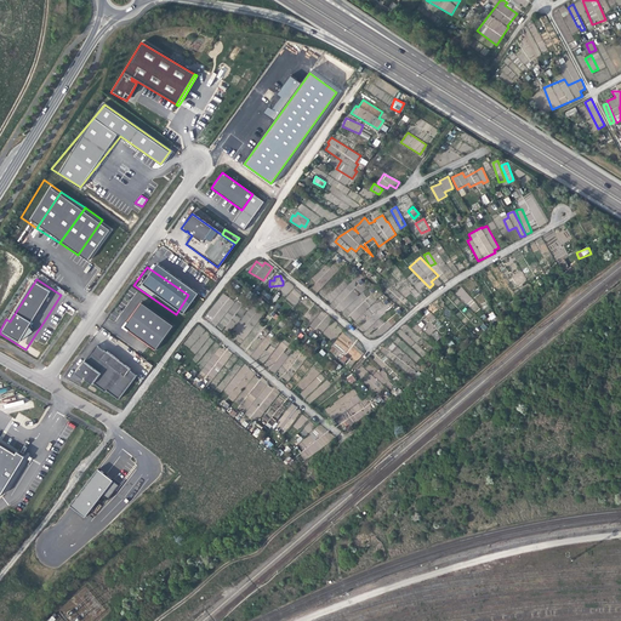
[(294,305),(302,295),(292,288),(294,286),(288,281),(280,290),(288,296),(285,297),(294,305)]
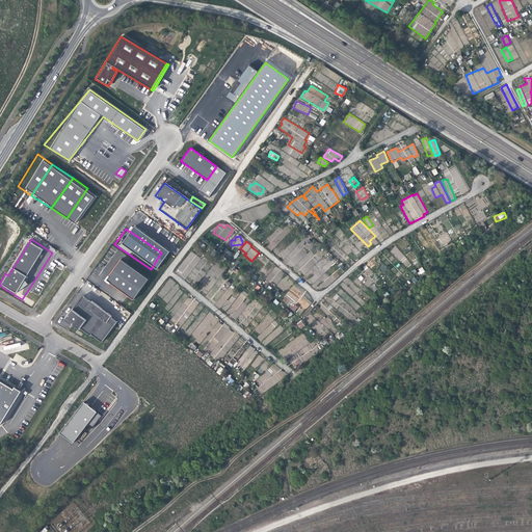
[(303,274),(307,276),(309,272),(318,264),(321,257),(320,256),(314,251),(312,249),(303,258),(312,243),(304,250),(301,248),(296,253),(294,250),(295,248),(289,255),(285,250),(280,256),(289,265),(295,269),(296,270),(301,272),(303,274)]
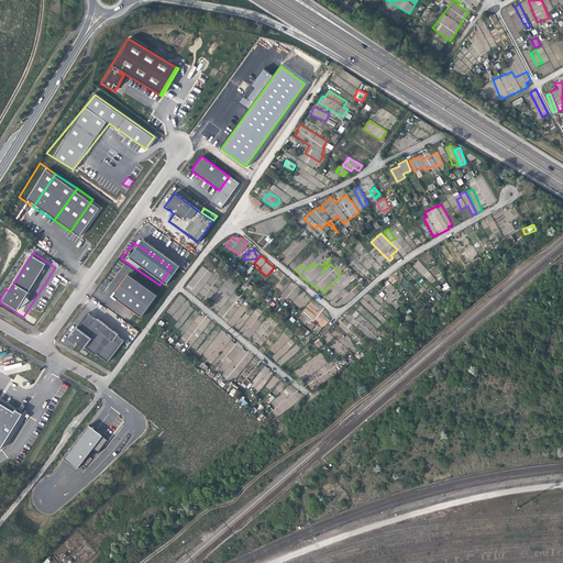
[(418,260),(412,265),(424,277),(430,273),(418,260)]
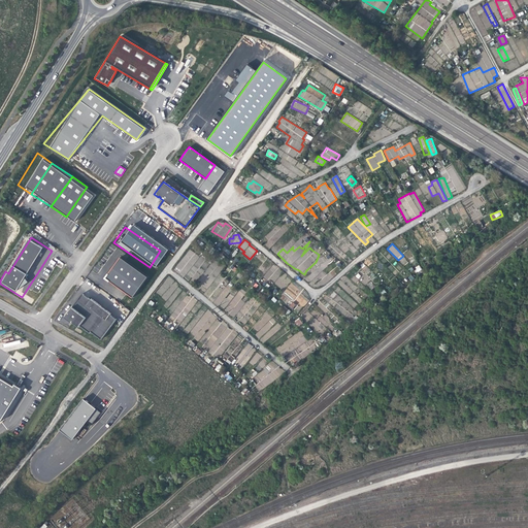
[(224,246),(222,250),(228,255),(231,252),(224,246)]
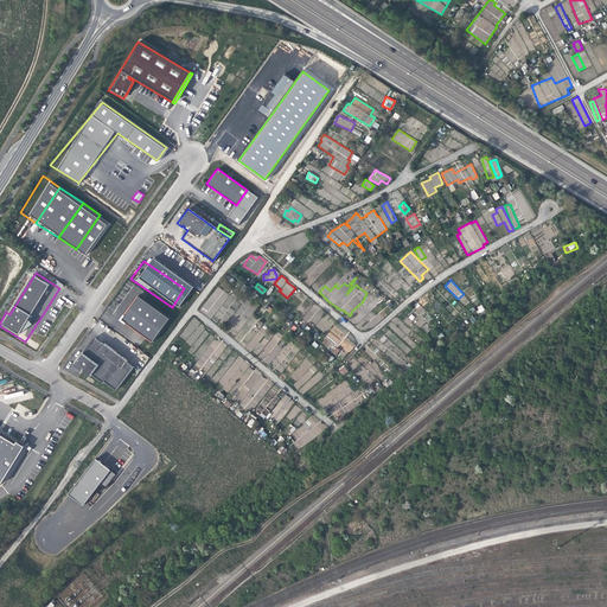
[(217,286),(200,310),(211,318),(213,314),(224,321),(232,311),(229,308),(236,299),(217,286)]
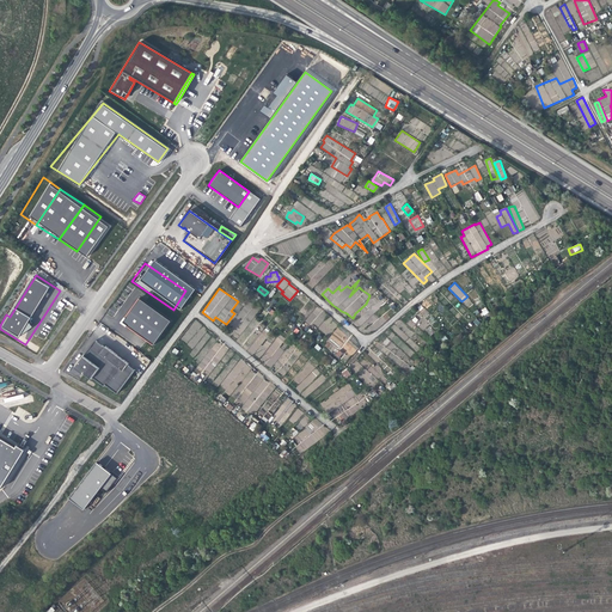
[(121,322),(152,346),(170,322),(138,298),(129,311),(121,322)]
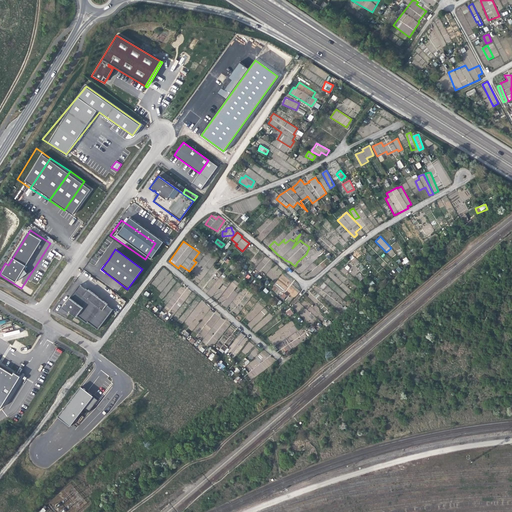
[(203,258),(212,265),(216,260),(207,253),(203,258)]
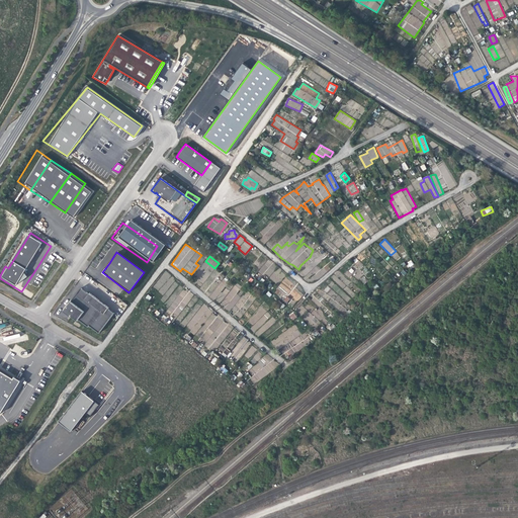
[(165,272),(154,288),(163,295),(167,289),(172,292),(179,282),(165,272)]
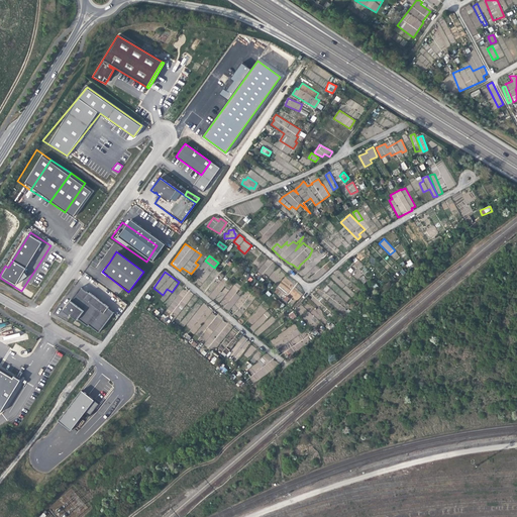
[(224,277),(215,289),(220,292),(228,281),(224,277)]
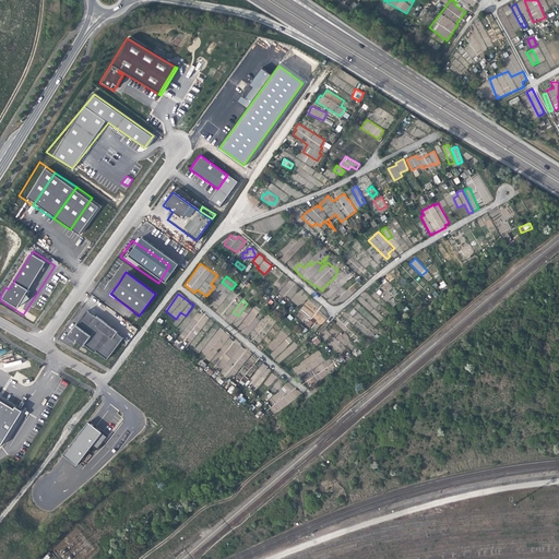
[(328,318),(318,310),(319,308),(308,299),(299,310),(310,319),(311,317),(322,325),(328,318)]
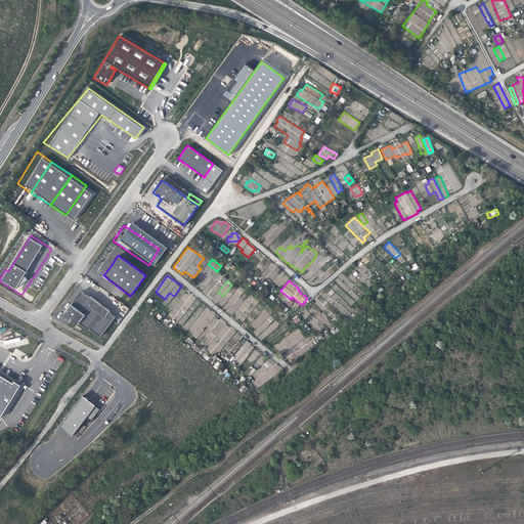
[(232,315),(243,300),(238,297),(243,292),(237,289),(233,295),(228,291),(224,297),(228,300),(223,308),(232,315)]
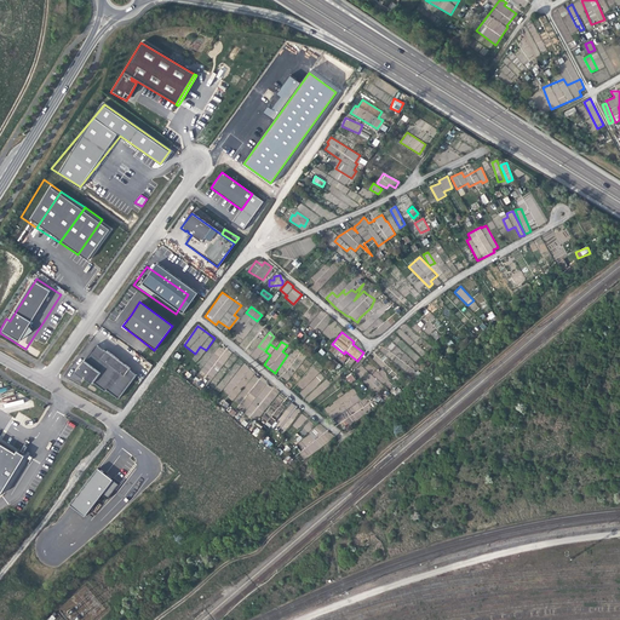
[(210,383),(231,354),(220,345),(197,373),(210,383)]
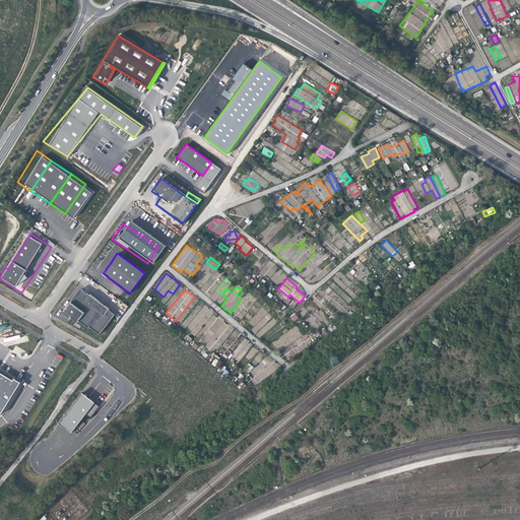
[(72,303),(65,314),(96,333),(109,315),(77,294),(72,303)]
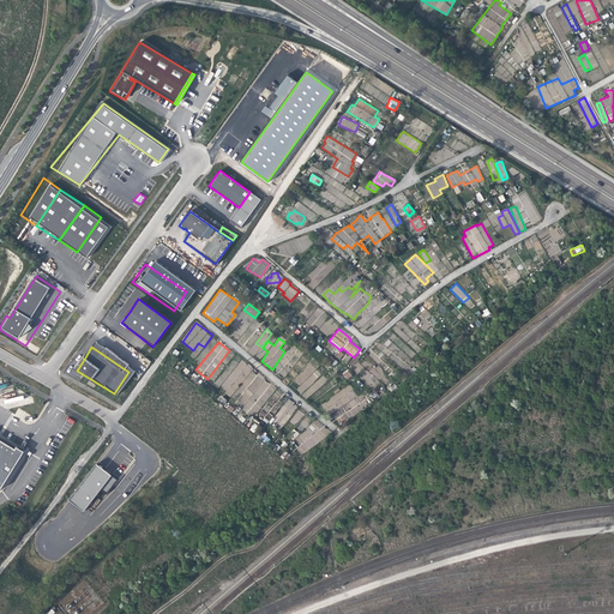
[(326,361),(333,366),(337,361),(329,356),(326,361)]
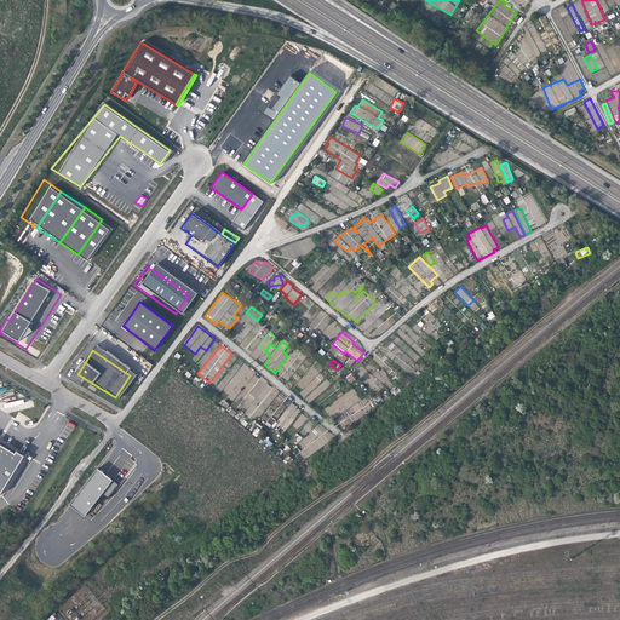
[(256,422),(279,391),(244,363),(234,375),(229,372),(228,374),(230,377),(225,383),(223,380),(217,388),(246,411),(245,413),(256,422)]
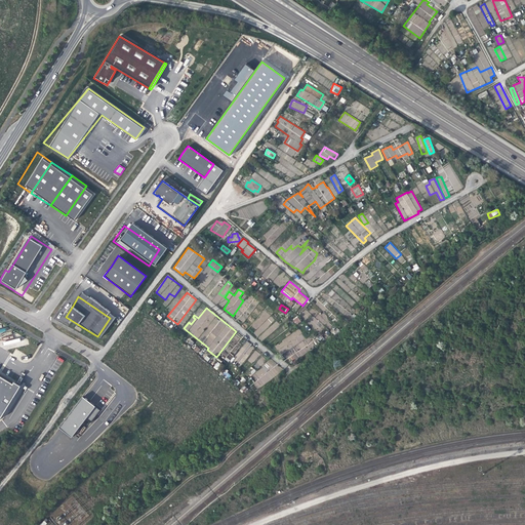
[(298,329),(275,345),(285,360),(289,357),(292,362),(310,350),(305,341),(306,340),(298,329)]
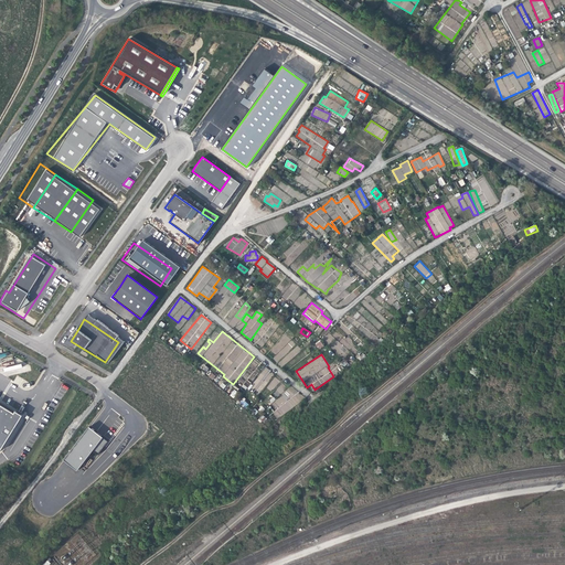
[(254,361),(238,382),(249,390),(251,387),(259,393),(265,386),(273,392),(280,381),(274,376),(275,374),(264,365),(263,368),(254,361)]
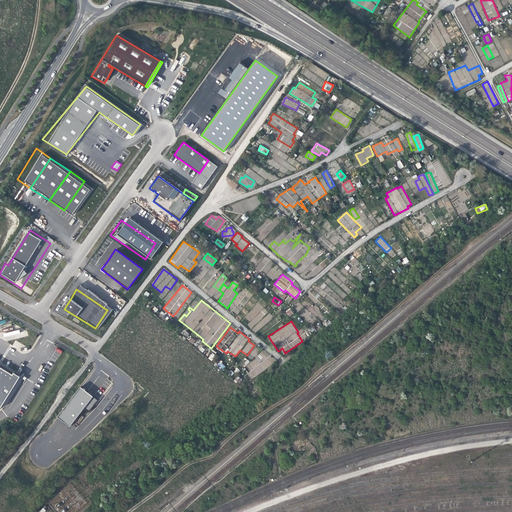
[(251,379),(275,363),(265,349),(260,352),(257,348),(251,352),(255,359),(245,366),(250,372),(247,374),(251,379)]
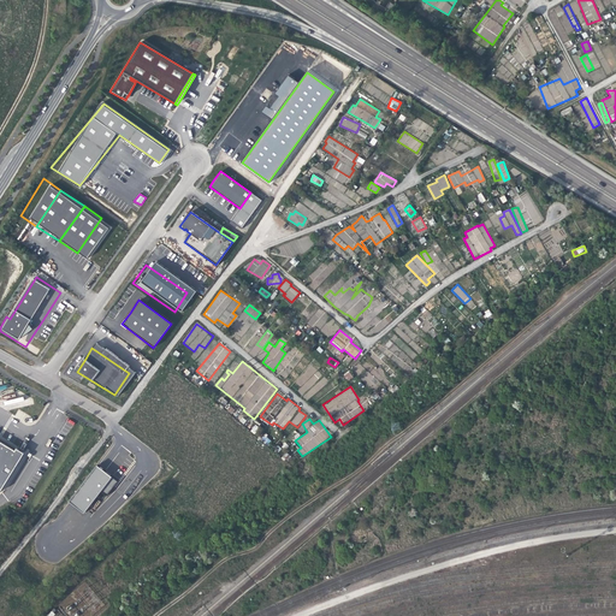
[(256,425),(250,430),(255,436),(261,430),(256,425)]
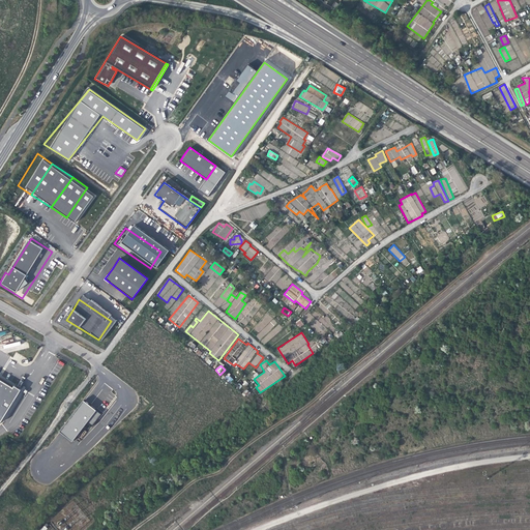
[(228,374),(225,378),(229,383),(233,380),(228,374)]
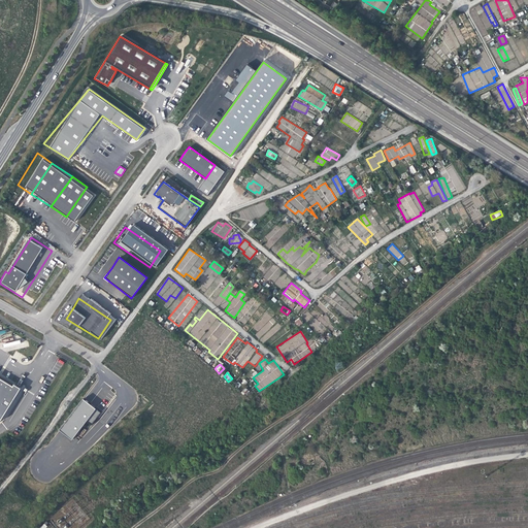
[(0,377),(13,387),(14,384),(0,374),(0,377)]
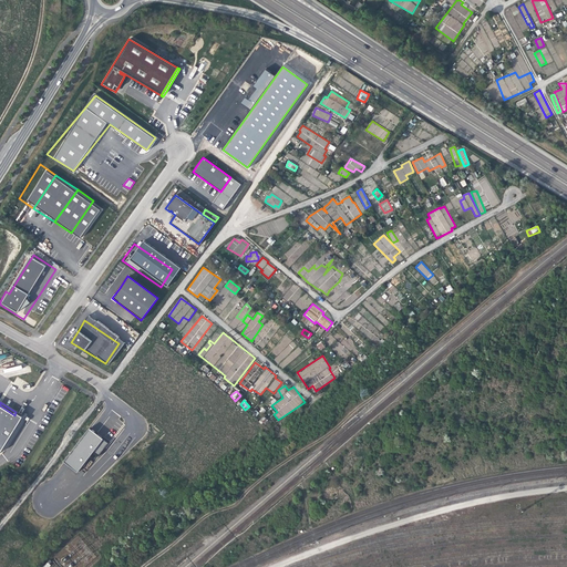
[(0,452),(1,453),(23,416),(16,412),(14,415),(0,405),(0,452)]
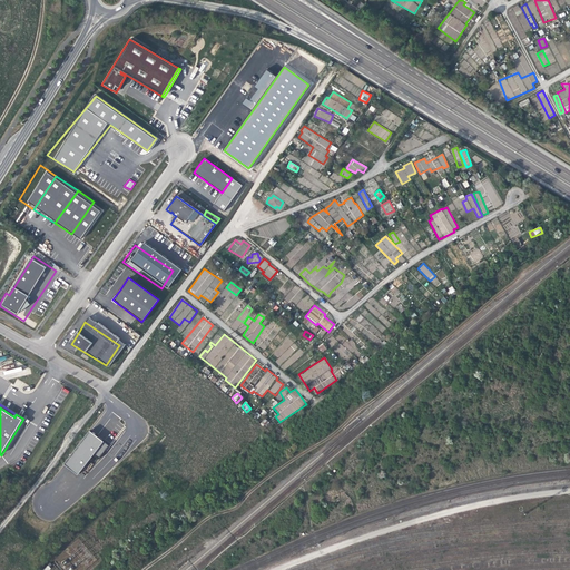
[(99,435),(90,431),(66,465),(79,474),(94,453),(100,458),(110,443),(99,435)]
